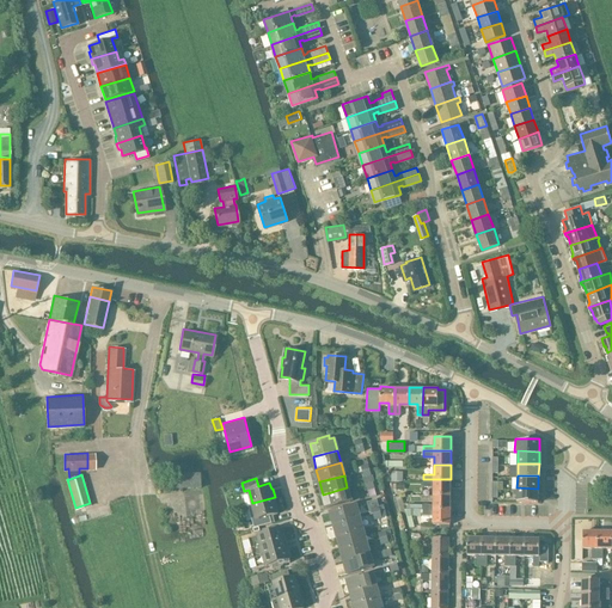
[(433,485),(433,493),(450,493),(451,479),(423,479),(423,485),(433,485)]
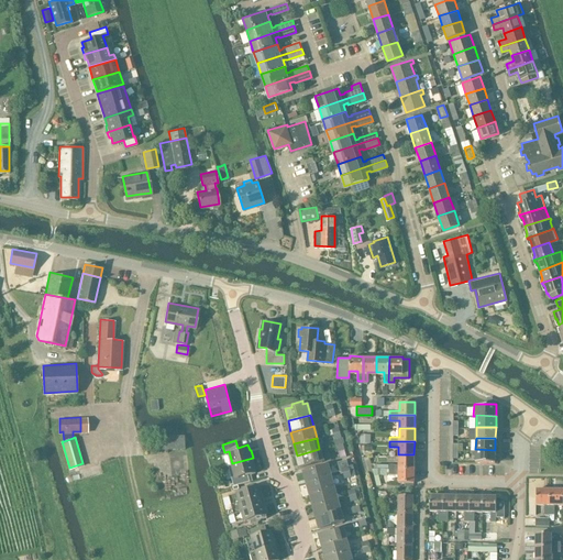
[(297,456),(300,467),(322,461),(319,449),(297,456)]
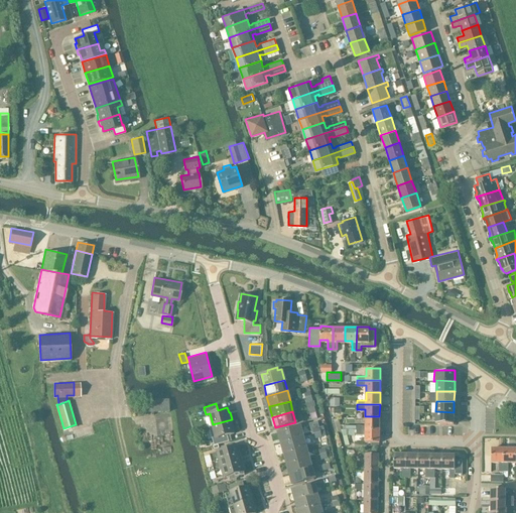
[(435,411),(435,422),(454,422),(454,412),(435,411)]
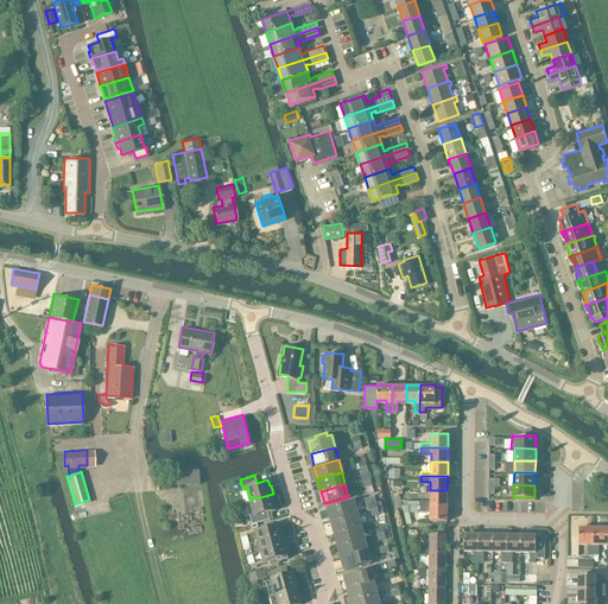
[(447,490),(430,490),(430,500),(420,500),(420,503),(447,503),(447,490)]
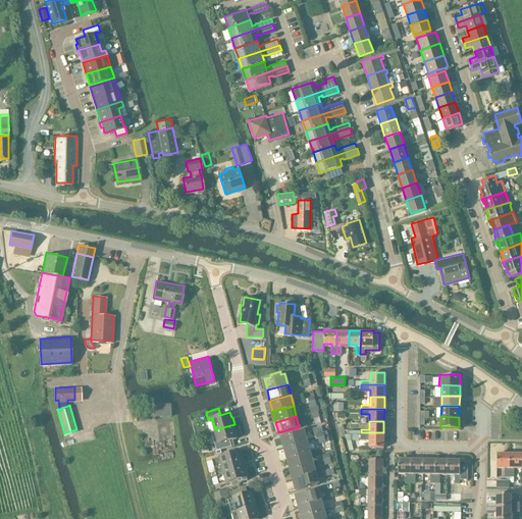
[(235,424),(215,429),(219,442),(237,436),(235,431),(237,430),(235,424)]
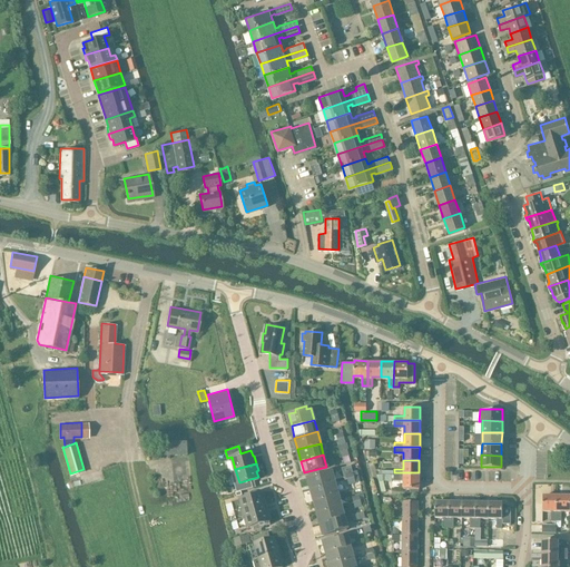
[(331,469),(308,475),(312,487),(334,481),(331,469)]
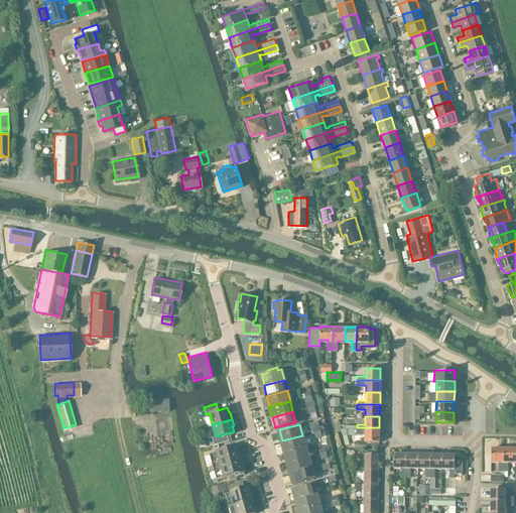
[(379,427),(357,427),(357,432),(365,432),(365,440),(379,441),(379,427)]
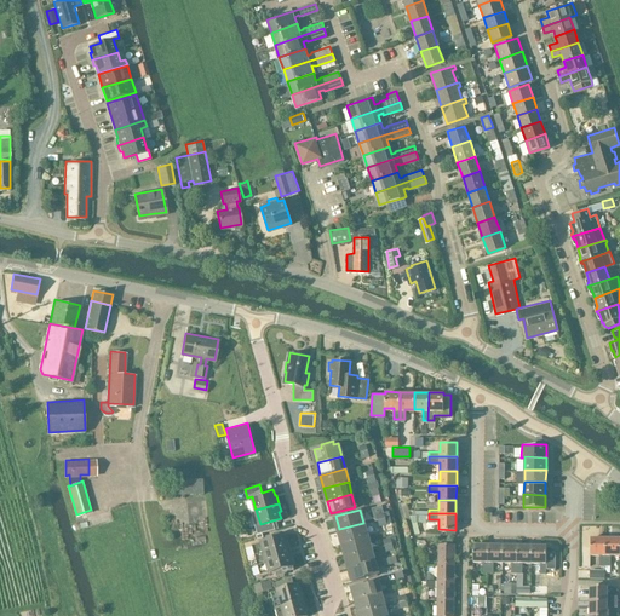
[(339,529),(343,542),(367,535),(363,523),(339,529)]
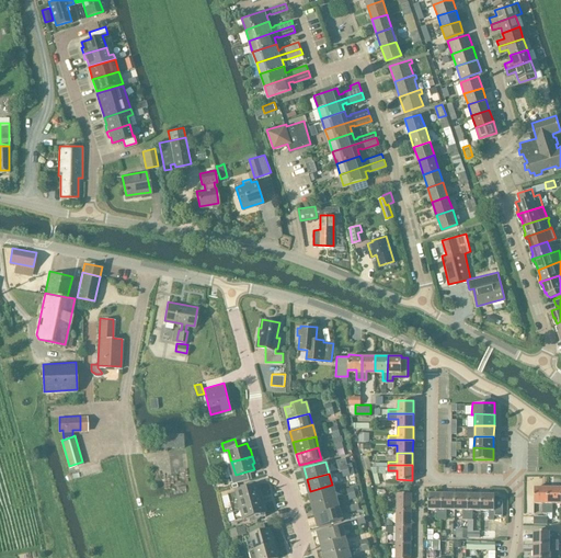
[(217,479),(219,487),(231,484),(228,476),(217,479)]
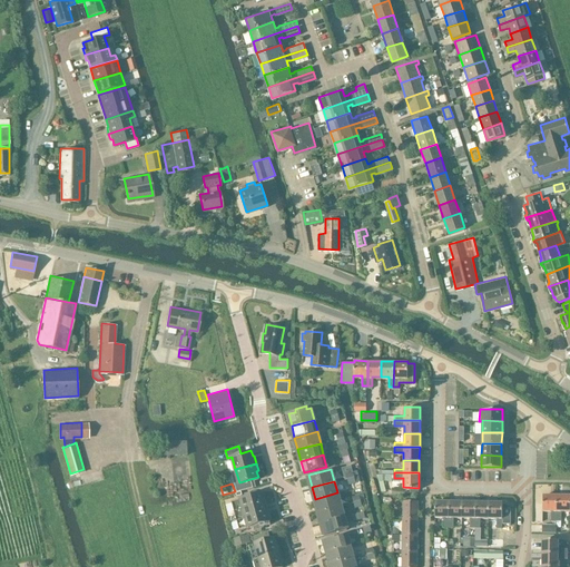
[(269,519),(262,491),(261,489),(252,491),(252,489),(244,491),(245,496),(232,500),(239,528),(253,525),(254,529),(262,527),(261,525),(271,522),(269,519)]
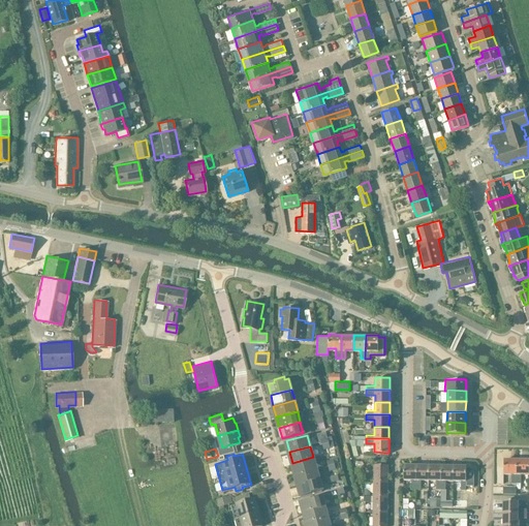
[(313,457),(292,463),(294,473),(316,467),(313,457)]
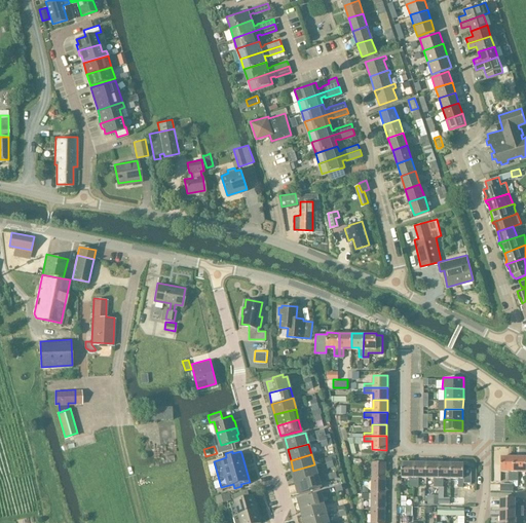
[(513,479),(514,455),(500,455),(500,470),(509,470),(509,479),(513,479)]
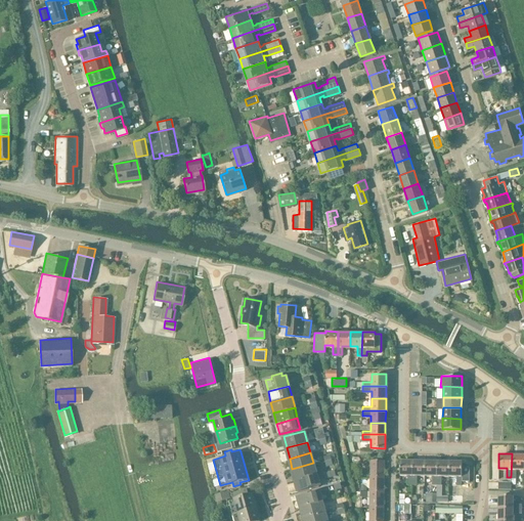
[(523,468),(523,453),(512,453),(511,477),(516,477),(516,468),(523,468)]
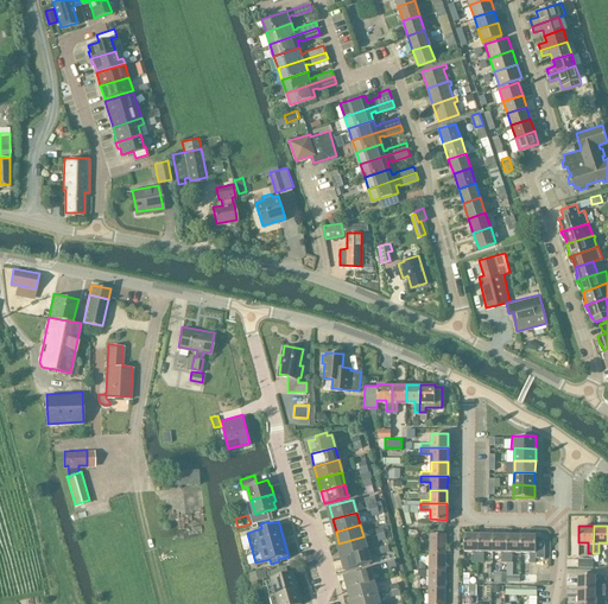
[(430,550),(445,551),(445,532),(430,532),(430,550)]
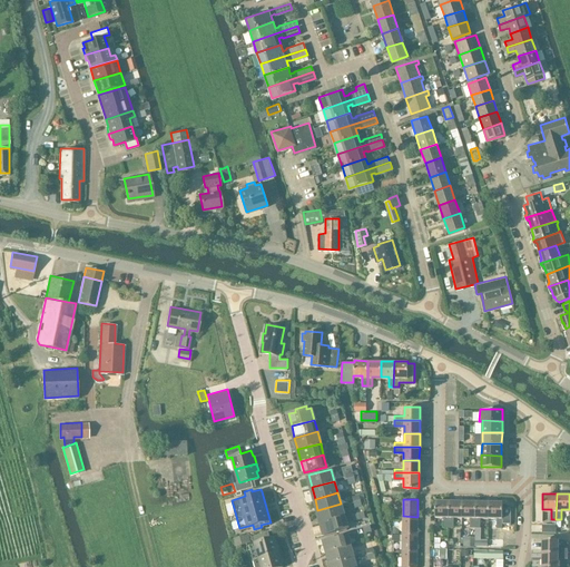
[(448,526),(449,500),(435,500),(434,516),(443,516),(443,525),(448,526)]
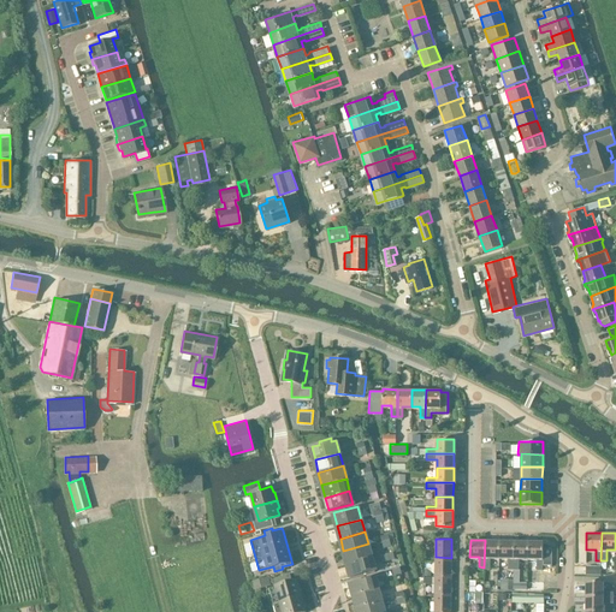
[(499,557),(499,540),(485,540),(484,568),(490,568),(490,557),(499,557)]
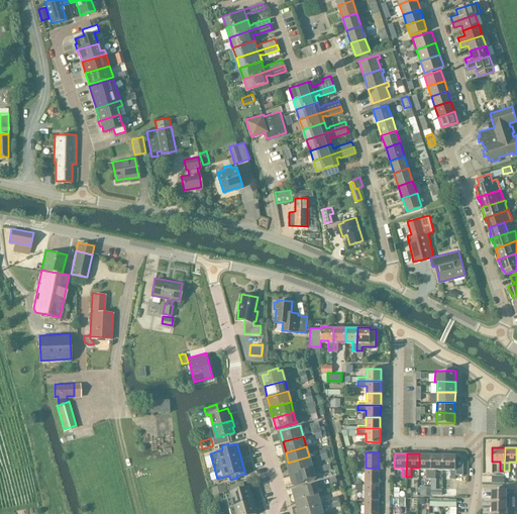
[(431,453),(419,453),(419,468),(426,468),(426,477),(430,477),(431,453)]
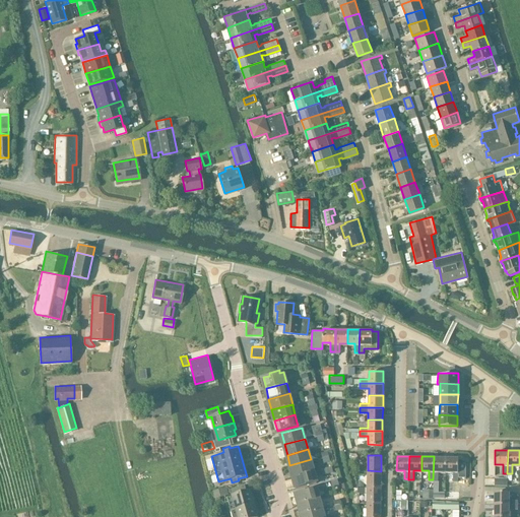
[(445,471),(446,456),(434,456),(433,479),(438,479),(438,470),(445,471)]
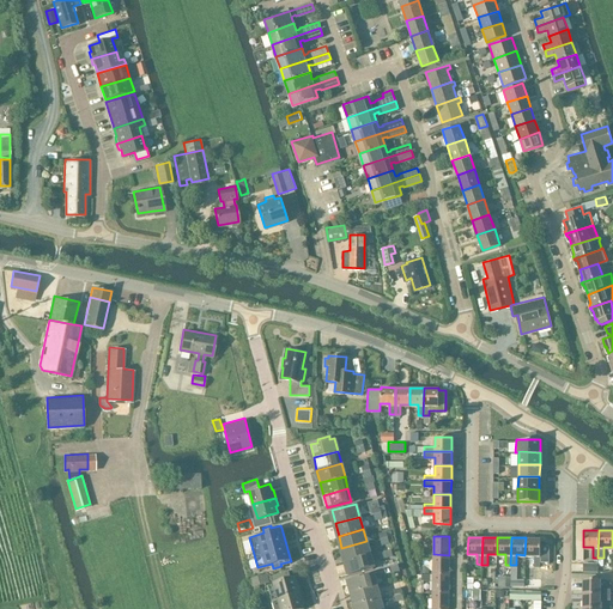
[(526,537),(525,555),(534,555),(534,565),(540,565),(540,539),(526,537)]
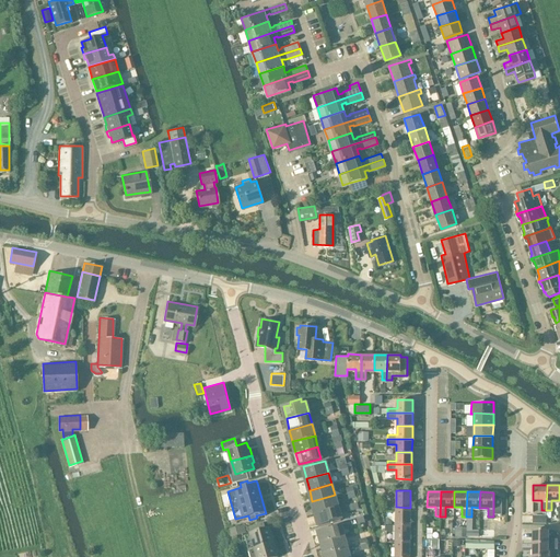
[(312,501),(315,512),(338,507),(335,495),(312,501)]
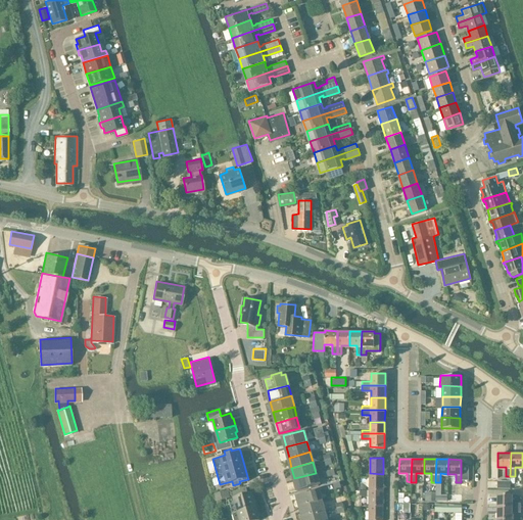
[(316,473),(294,478),(297,489),(319,484),(316,473)]
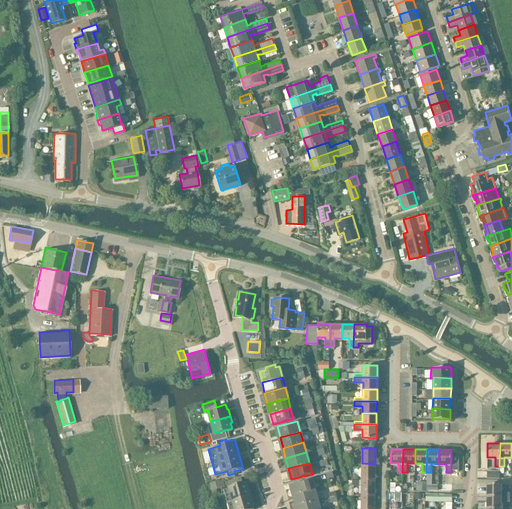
[(375,464),(362,463),(361,478),(375,479),(375,464)]
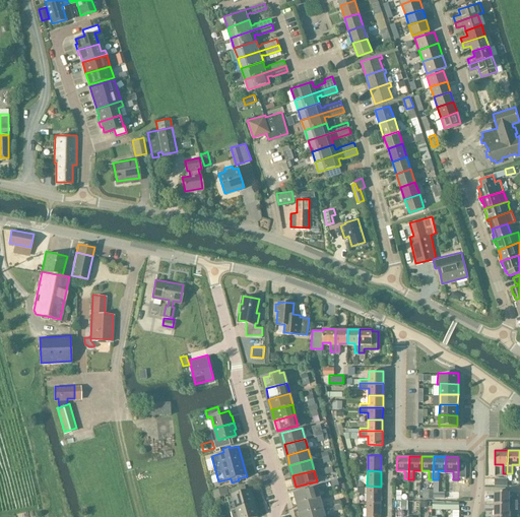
[(232,494),(226,496),(231,509),(255,502),(253,495),(252,495),(250,489),(247,490),(245,483),(230,488),(232,494)]
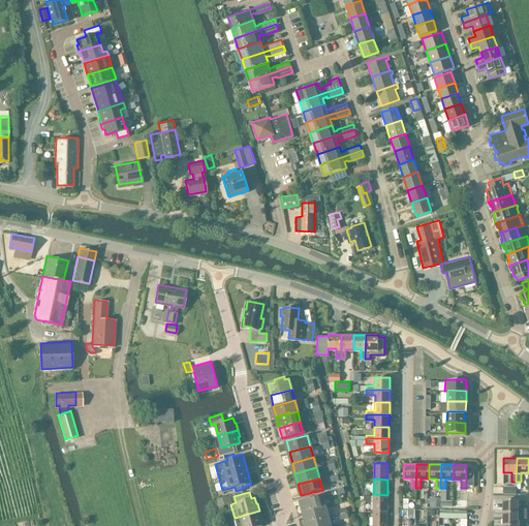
[(304,512),(324,505),(321,494),(301,500),(304,512)]
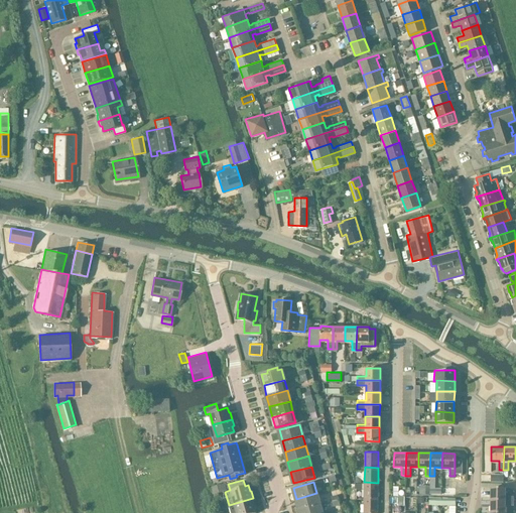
[(378,483),(364,482),(364,497),(378,498),(378,483)]
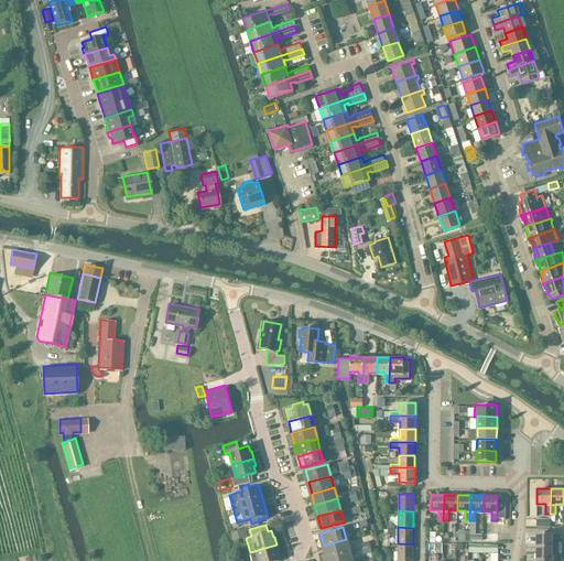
[(537,532),(537,546),(562,546),(562,541),(552,541),(552,532),(537,532)]
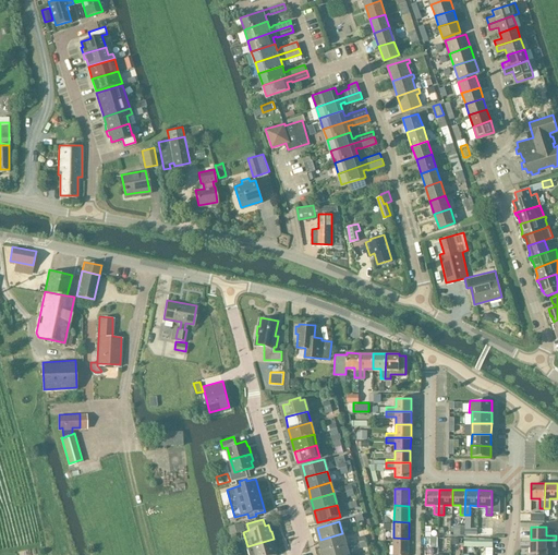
[(346,544),(342,533),(320,540),(324,551),(346,544)]
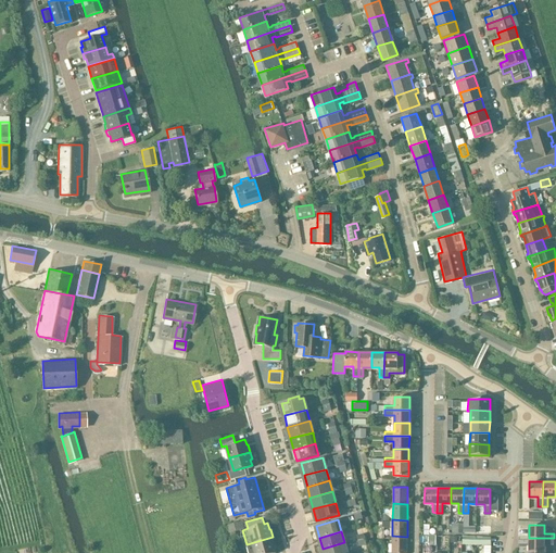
[(406,552),(407,537),(392,536),(392,552),(406,552)]
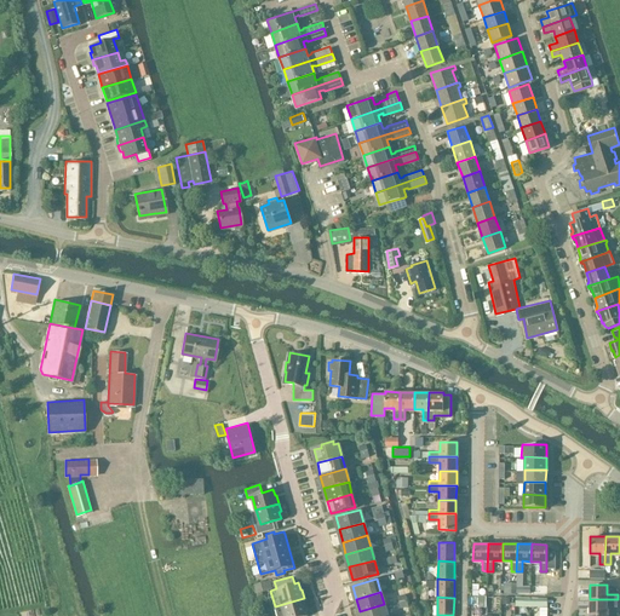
[(304,598),(275,606),(277,615),(300,615),(306,615),(305,608),(306,606),(304,598)]
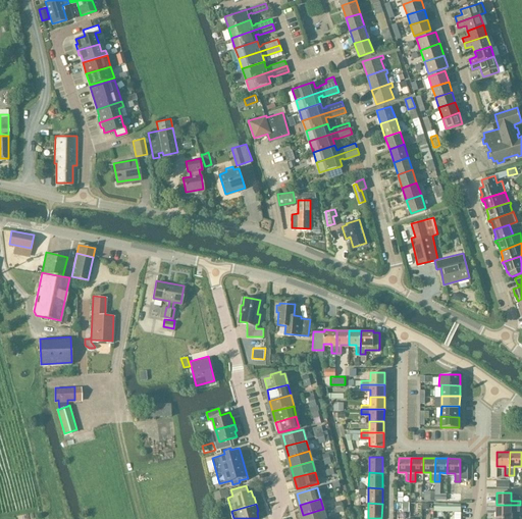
[(520,510),(520,505),(497,505),(497,517),(511,517),(511,510),(520,510)]
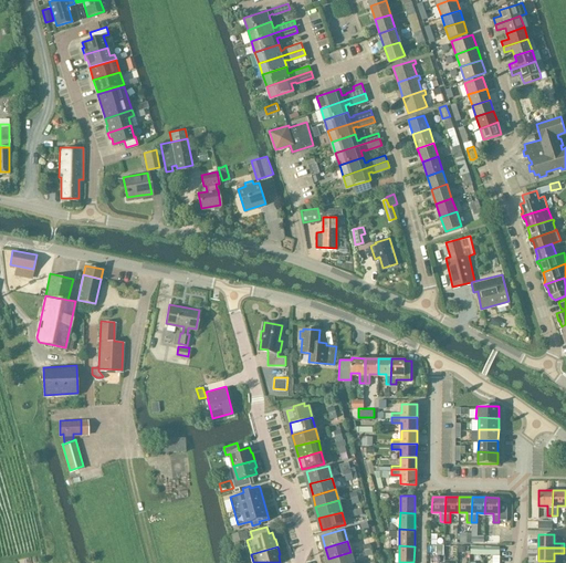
[(353,562),(350,552),(328,559),(328,562),(353,562)]
